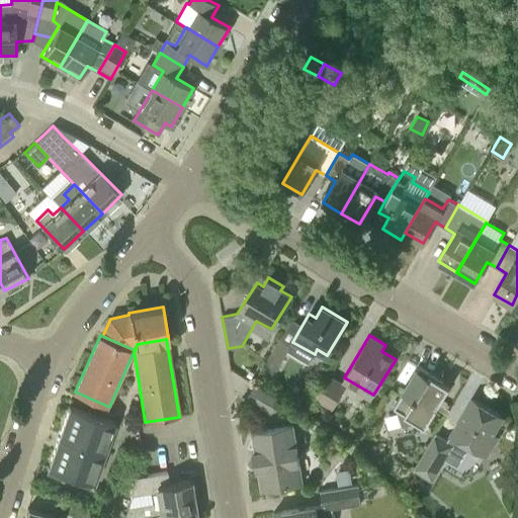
[(292,346),(280,339),(263,365),(274,372),(292,346)]
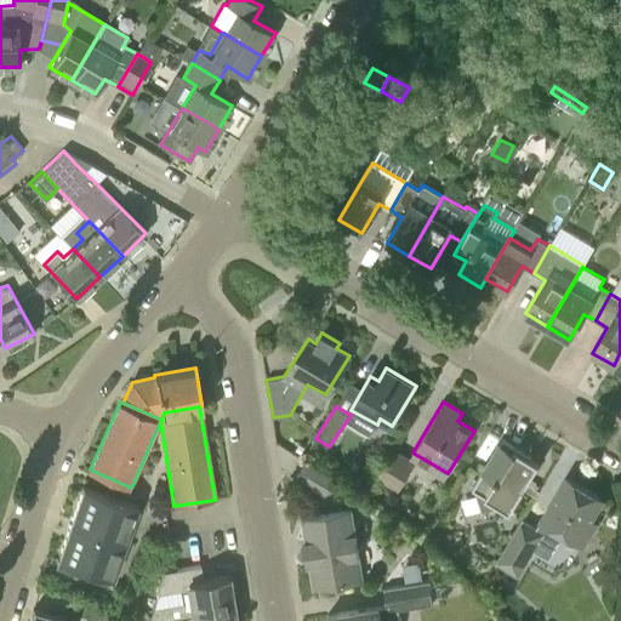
[(502,506),(511,511),(527,483),(539,462),(530,457),(531,455),(503,438),(472,489),(489,499),(493,508),(502,506)]
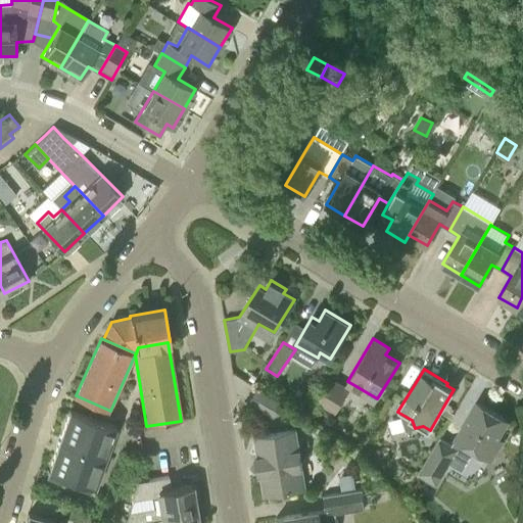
[(336,413),(350,389),(345,386),(345,385),(333,378),(319,402),(336,413)]
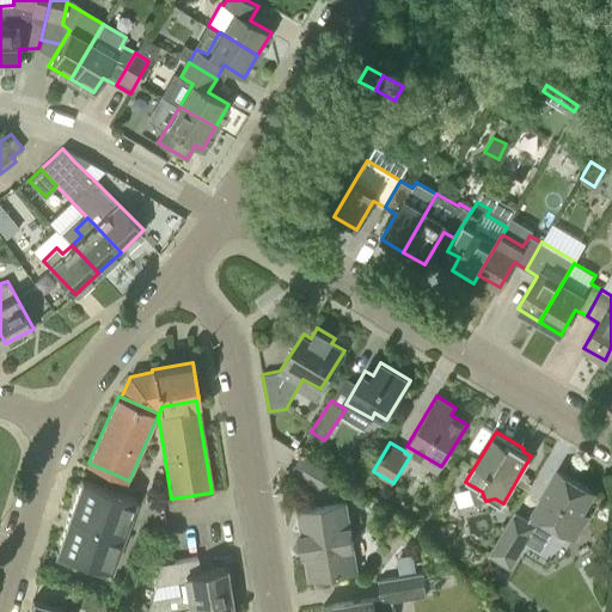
[(293,469),(305,477),(322,487),(330,472),(301,454),(293,469)]
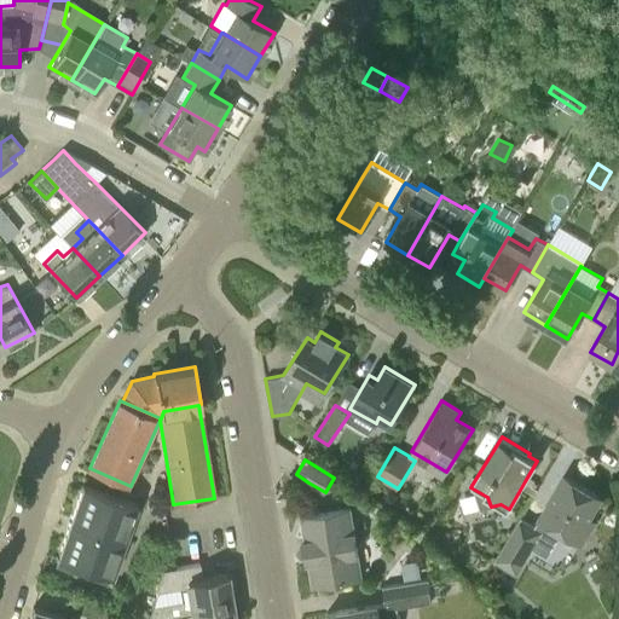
[(599,519),(591,514),(601,497),(566,475),(536,525),(521,516),(495,562),(516,576),(533,548),(548,556),(561,533),(583,547),(599,519)]
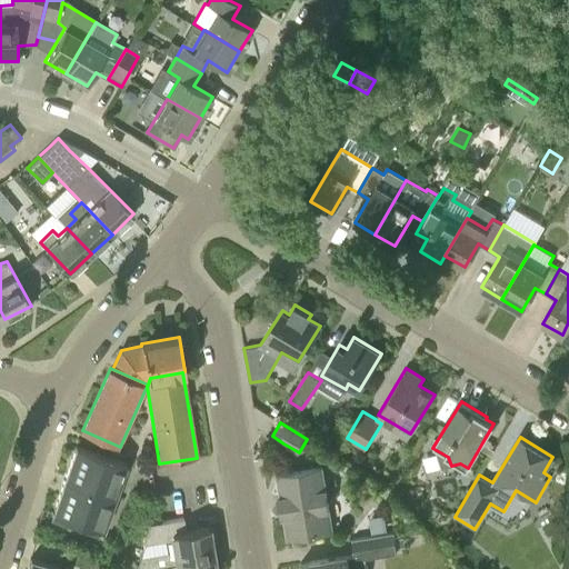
[(105,530),(128,463),(76,445),(52,512),(105,530)]
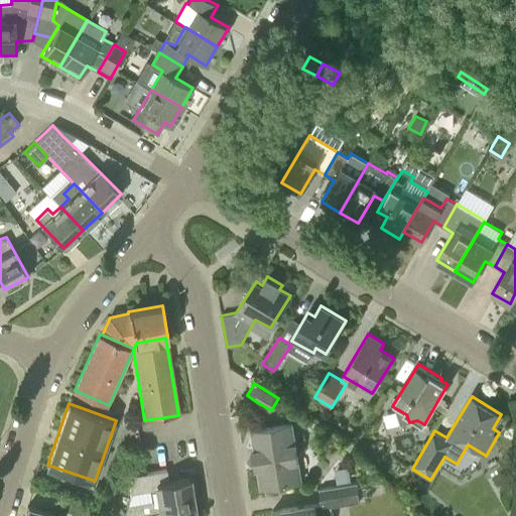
[(261,488),(302,481),(293,423),(252,429),(255,449),(252,450),(255,468),(258,468),(261,488)]
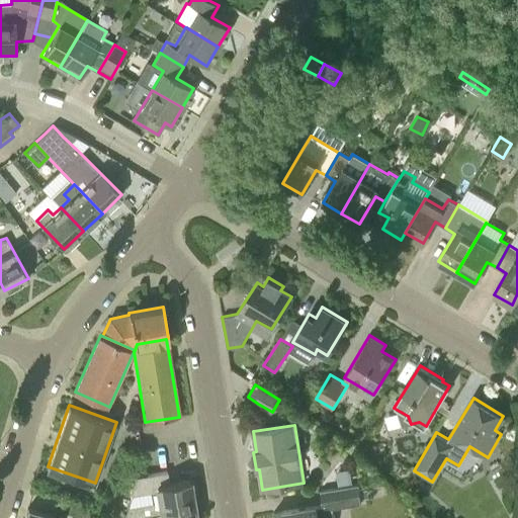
[(124,517),(132,517),(145,516),(194,507),(189,480),(169,483),(167,470),(137,476),(124,517)]
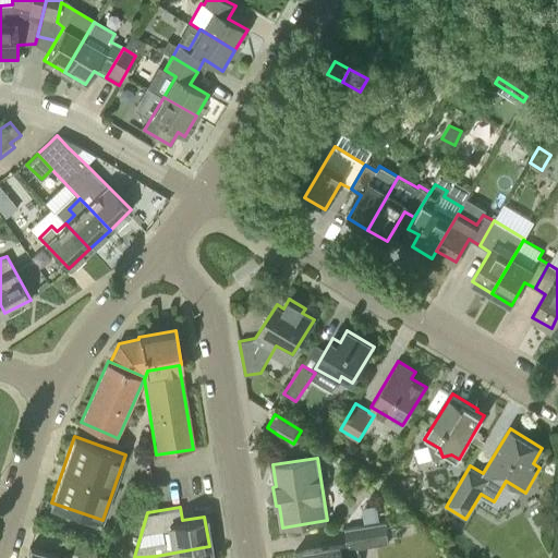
[(359,557),(358,545),(389,541),(386,522),(346,529),(348,544),(294,552),(294,557),(359,557)]
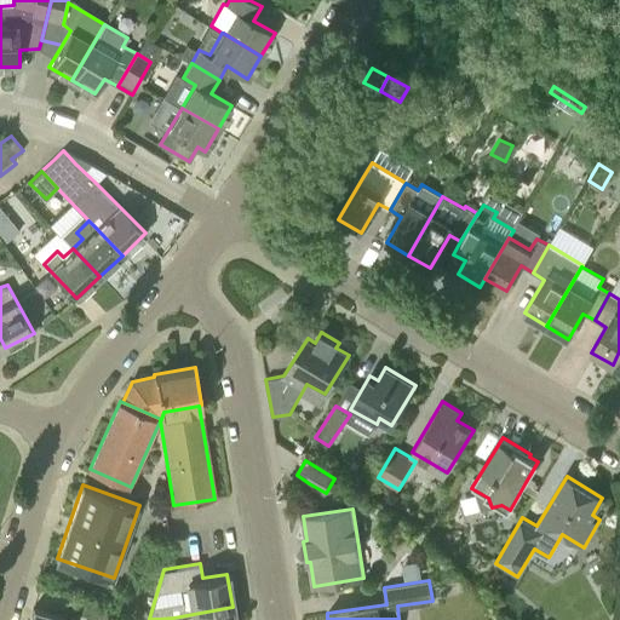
[(234,619),(233,607),(173,618),(173,619),(234,619)]
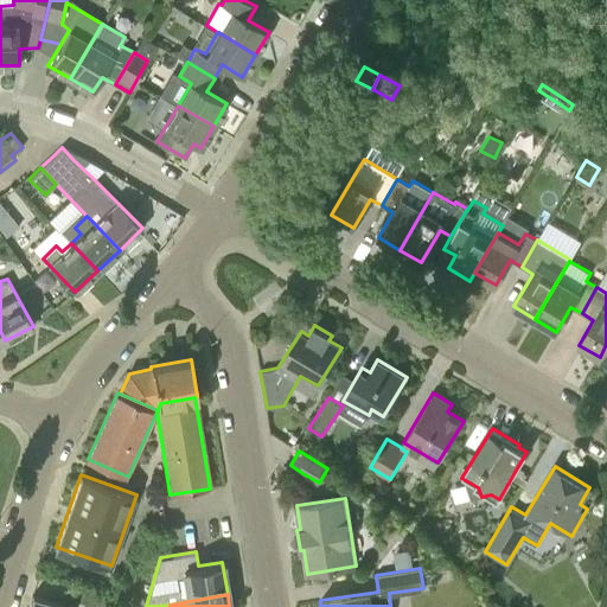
[(70,606),(71,606),(32,595),(29,606),(70,606)]
